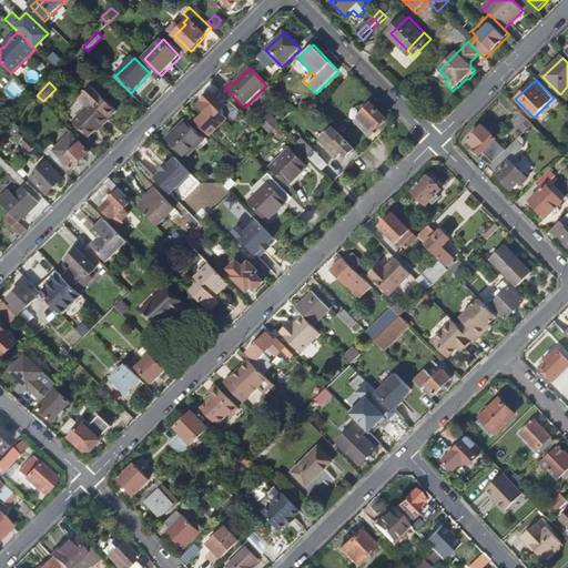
[(119,113),(93,88),(85,97),(93,104),(111,121),(119,113)]
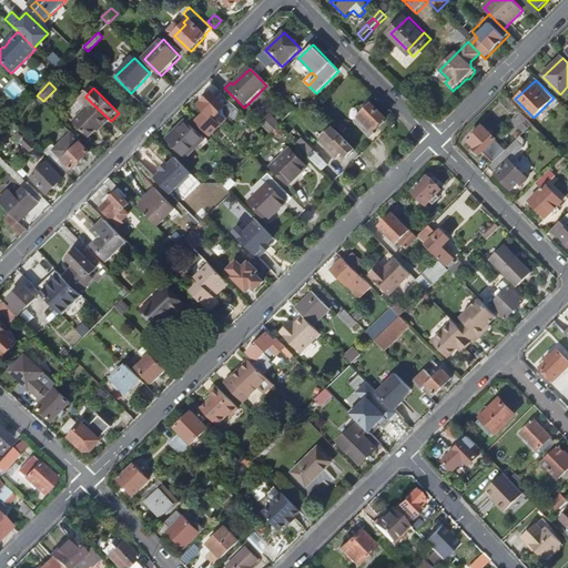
[(206,114),(196,123),(210,138),(226,121),(220,114),(225,108),(212,94),(199,108),(206,114)]
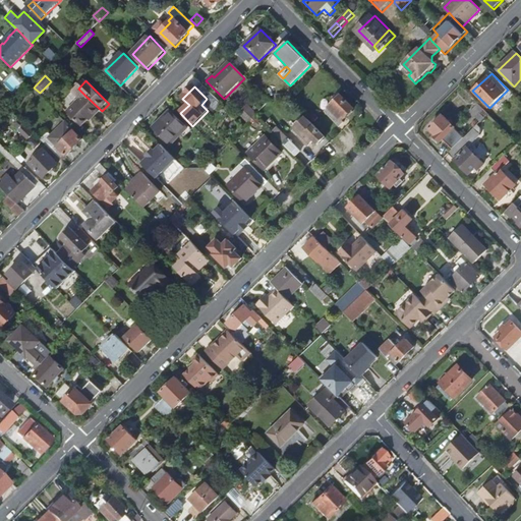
[(74,93),(81,100),(68,113),(83,127),(95,116),(96,118),(102,112),(102,111),(85,96),(78,89),(74,93)]
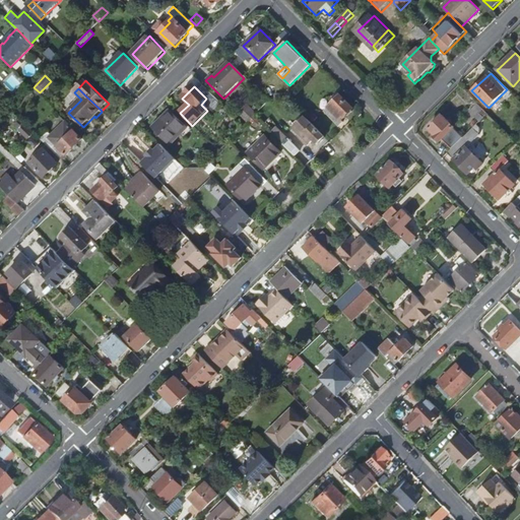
[(334,101),(322,113),(338,128),(343,122),(340,119),(343,116),(346,118),(353,110),(339,95),(334,101)]
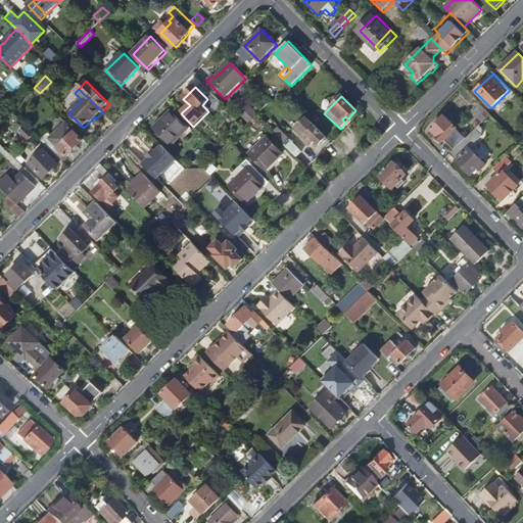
[(479,104),(472,112),(477,117),(485,110),(479,104)]
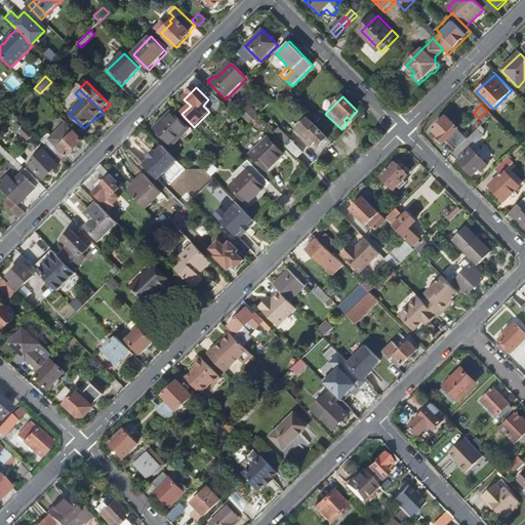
[(154,129),(157,132),(171,147),(189,130),(171,113),(163,121),(166,124),(164,126),(161,123),(154,129)]
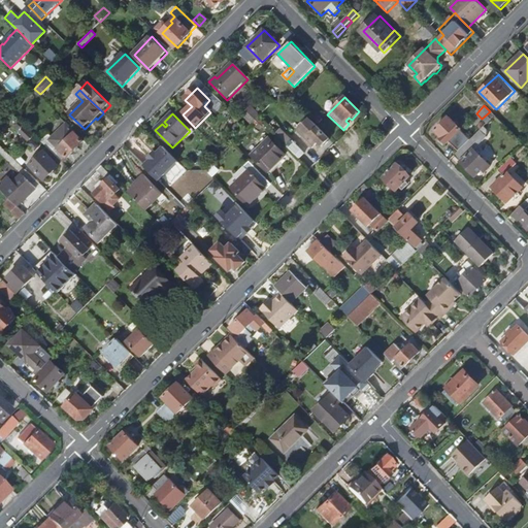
[(435,131),(442,138),(441,139),(447,144),(449,143),(459,153),(471,140),(449,118),(435,131)]
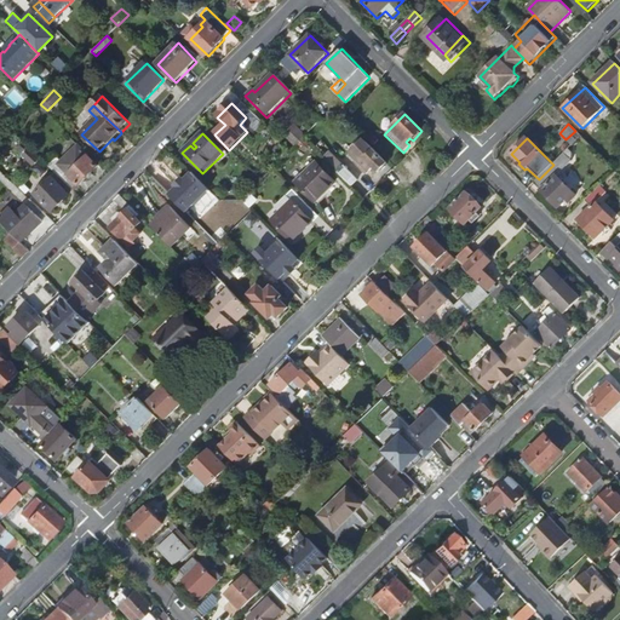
[(311,150),(304,142),(299,147),(306,154),(311,150)]
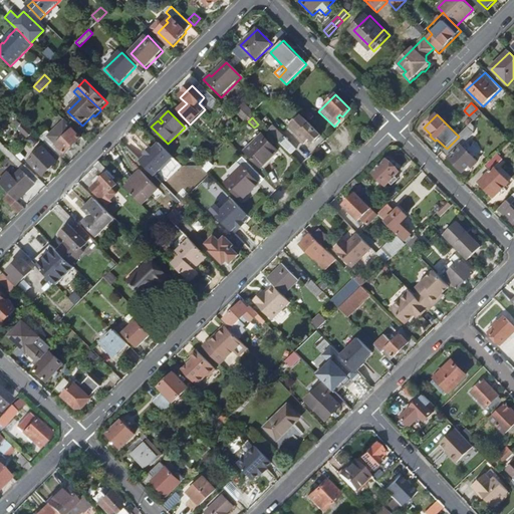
[(321,137),(304,119),(295,130),(308,143),(311,140),(315,143),(321,137)]
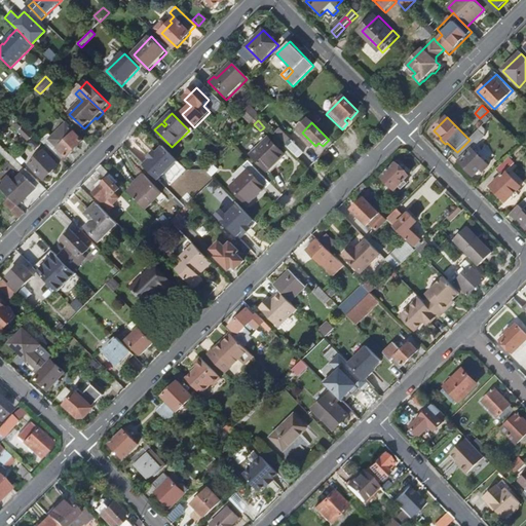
[(39,141),(62,162),(67,156),(68,157),(84,141),(75,133),(76,132),(67,123),(52,137),(47,133),(39,141)]
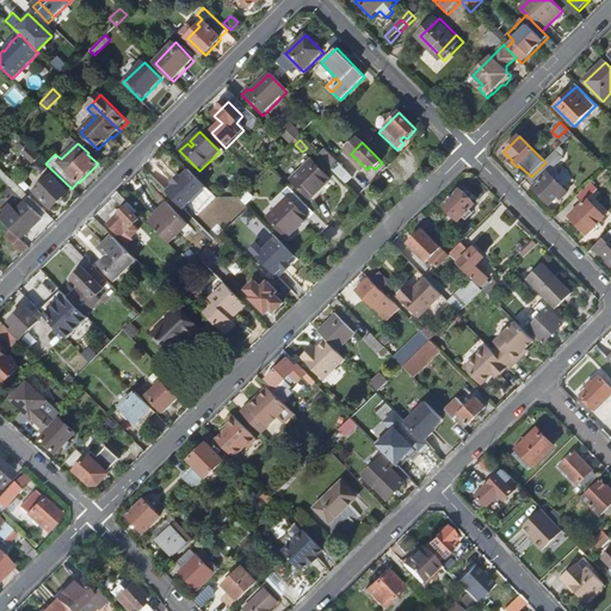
[(39,160),(30,150),(24,155),(34,165),(39,160)]
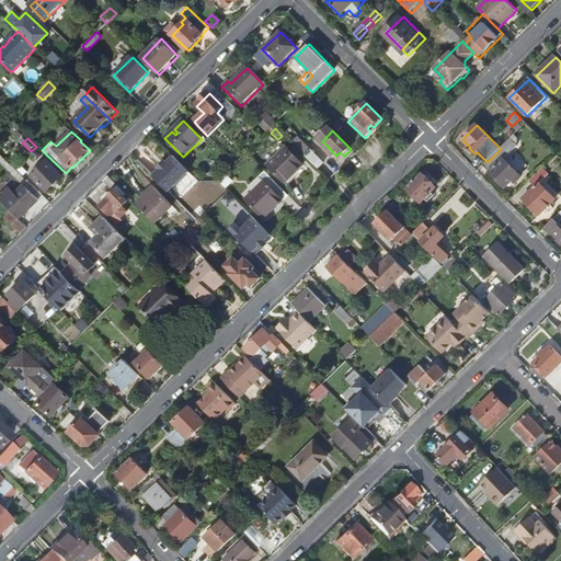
[(483,165),(506,189),(513,182),(515,184),(523,178),(504,159),(517,147),(511,140),(501,149),(488,162),(483,165)]
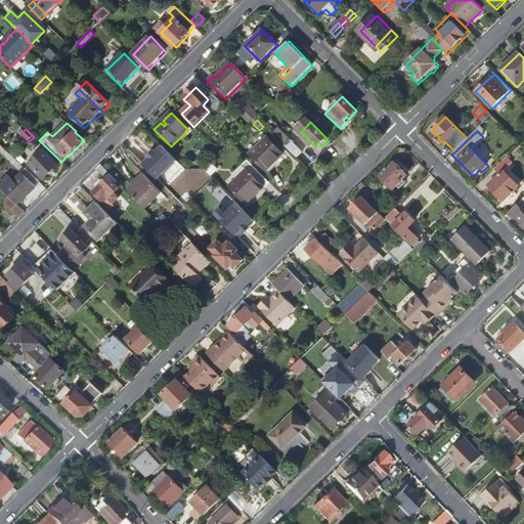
[(267,137),(250,155),(266,170),(282,153),(267,137)]
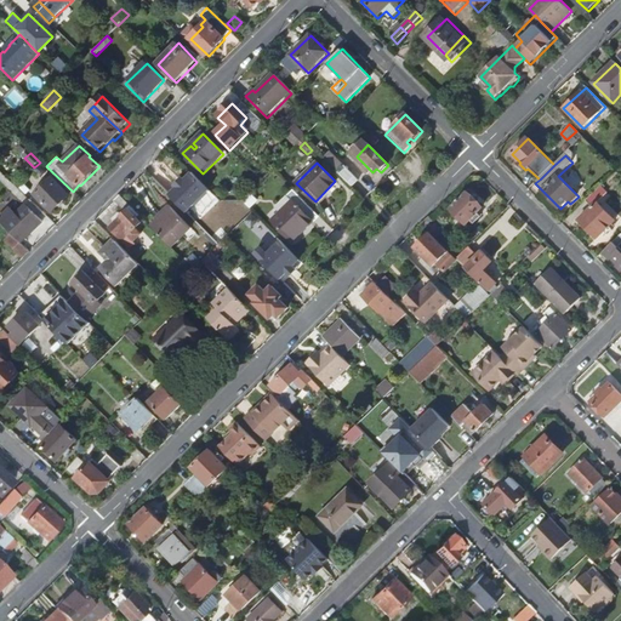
[(337,172),(352,187),(358,181),(343,166),(337,172)]
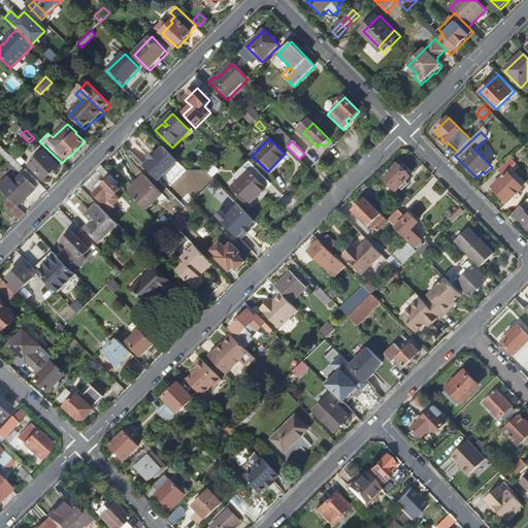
[(151,161),(144,167),(159,182),(178,162),(164,147),(157,155),(151,161)]
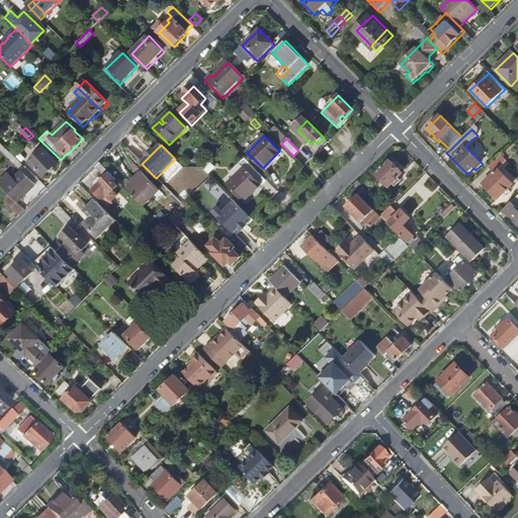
[(25,168),(38,179),(41,176),(45,178),(59,164),(44,150),(36,157),(32,161),(25,168)]
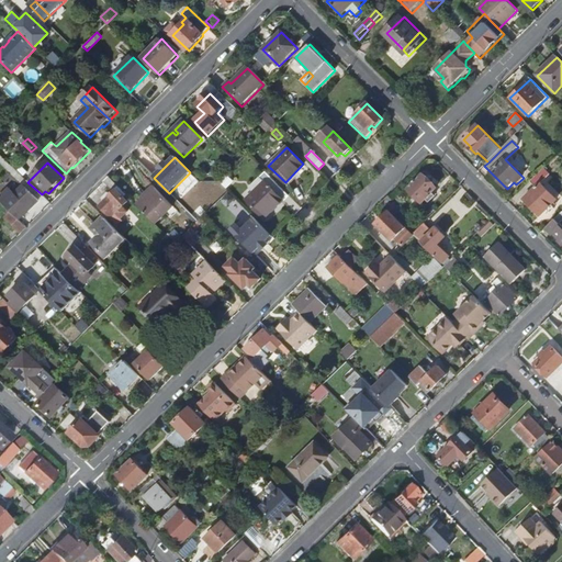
[(538,189),(525,201),(540,217),(557,201),(541,184),(550,177),(543,170),(531,182),(538,189)]
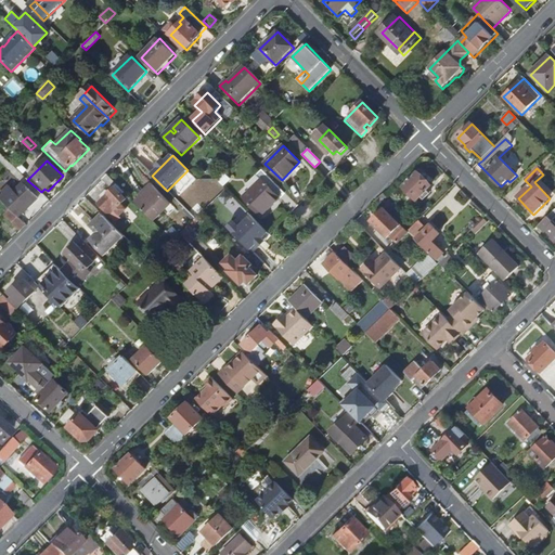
[(180,191),(195,177),(189,170),(175,184),(180,191)]
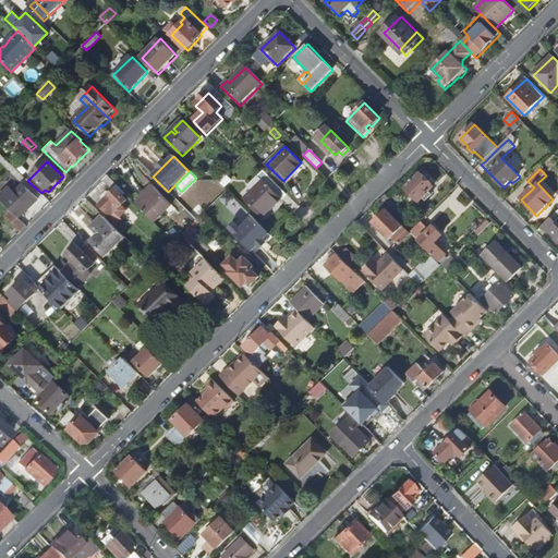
[(263,180),(244,198),(263,217),(286,194),(263,171),(258,176),(263,180)]
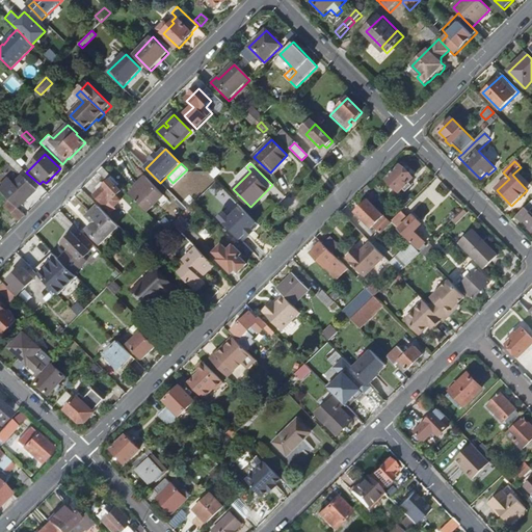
[(401,167),(387,182),(399,194),(403,190),(406,193),(413,188),(408,184),(414,180),(401,167)]
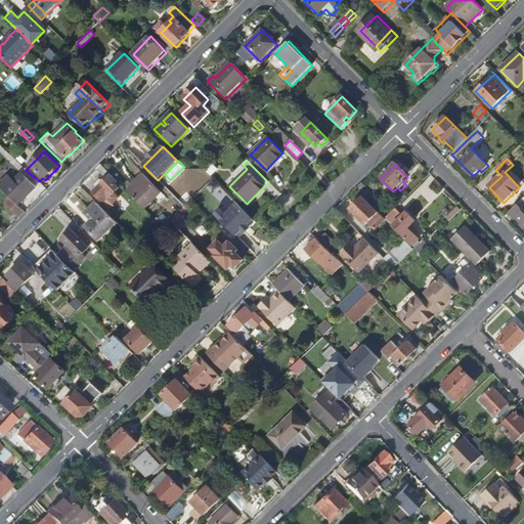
[(96,188),(91,193),(102,205),(106,201),(112,205),(117,199),(113,193),(117,189),(113,185),(117,181),(101,167),(97,172),(105,180),(101,183),(100,181),(94,186),(96,188)]
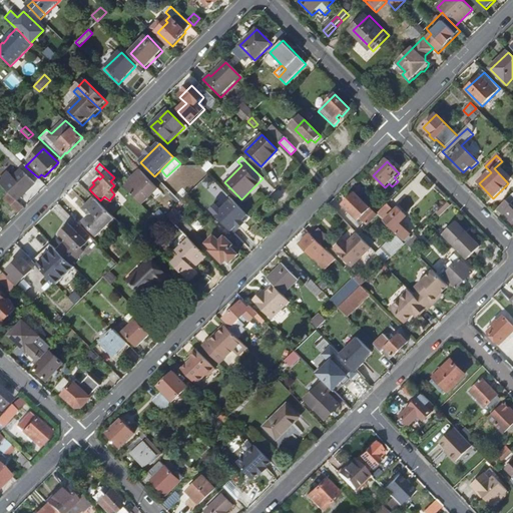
[(198,173),(197,174),(201,179),(206,174),(198,166),(195,169),(198,173)]
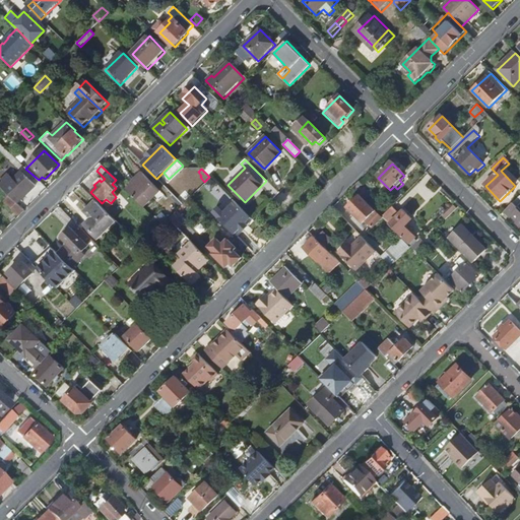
[(1,188),(10,196),(19,204),(38,186),(24,174),(10,188),(6,184),(1,188)]
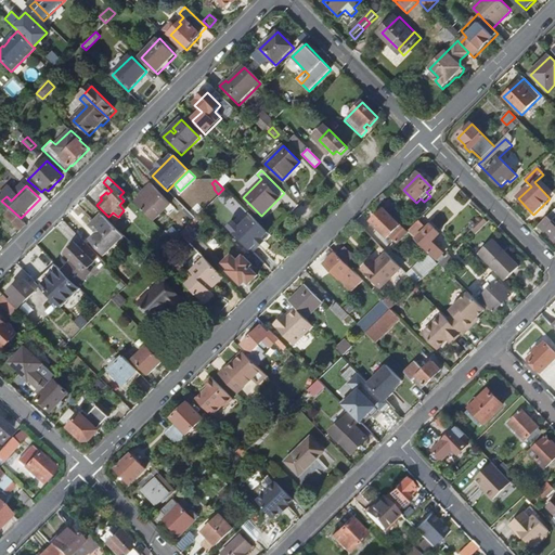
[(136,204),(154,222),(171,205),(153,186),(136,204)]
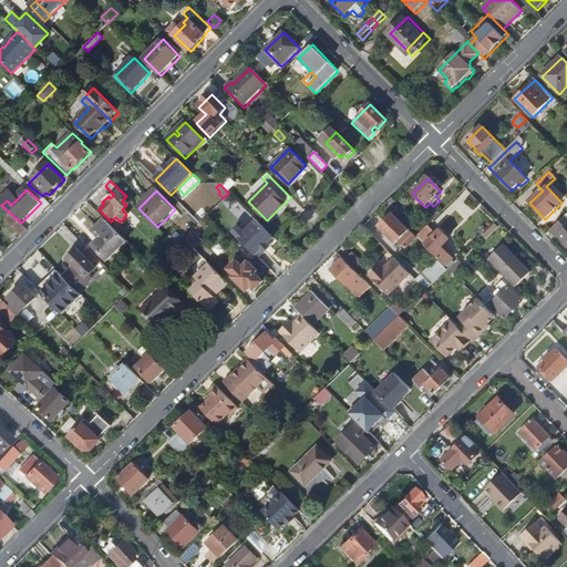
[(387,204),(398,216),(404,209),(393,198),(387,204)]
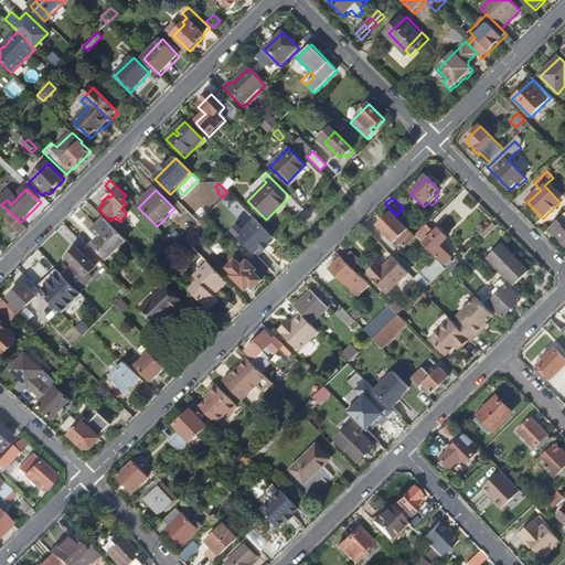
[(6,220),(21,236),(29,230),(21,222),(11,213),(6,220)]
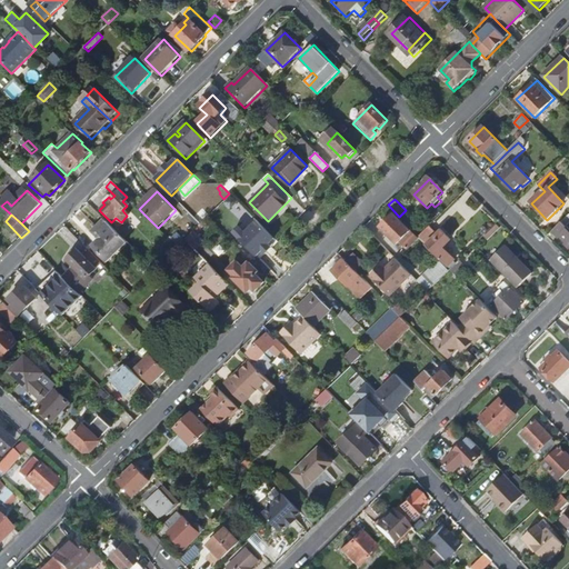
[(418,239),(395,215),(381,227),(397,243),(400,241),(408,249),(418,239)]
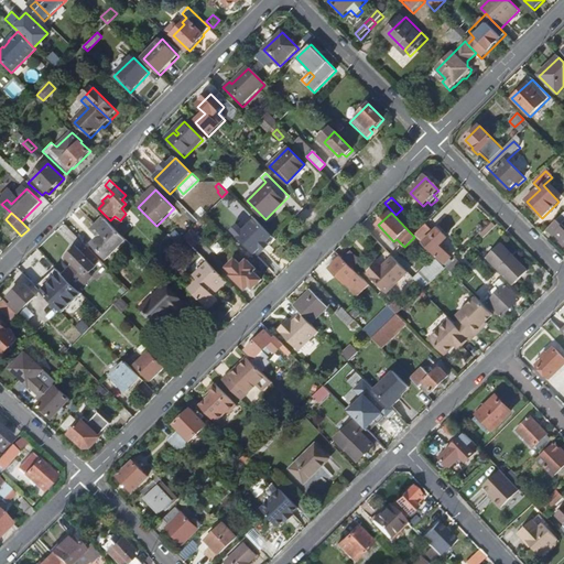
[(563,214),(550,228),(554,232),(563,223),(563,214)]
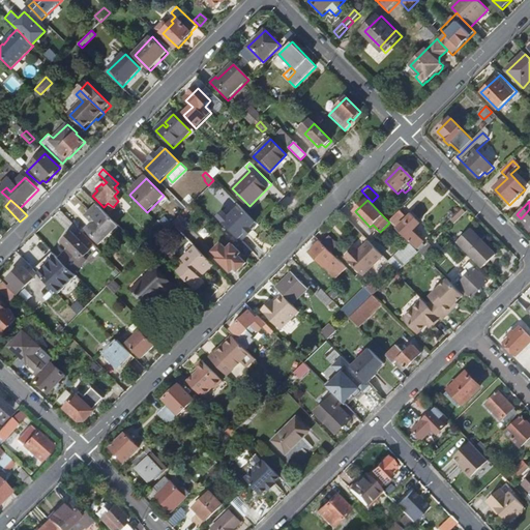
[(256,223),(239,206),(230,214),(225,221),(241,237),(245,233),(246,234),(252,229),(251,228),(256,223)]
